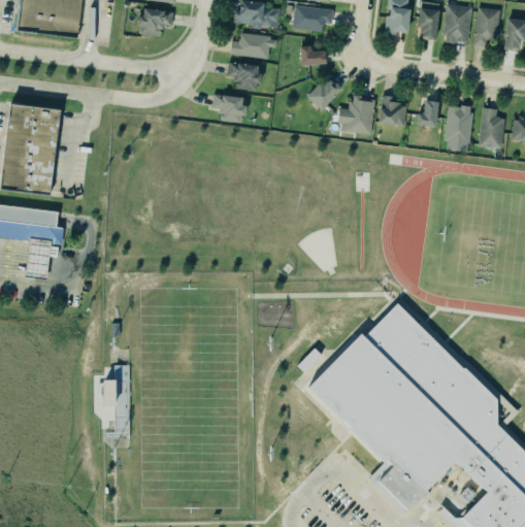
[(83,0),(78,38),(18,31),(21,0),(83,0)]
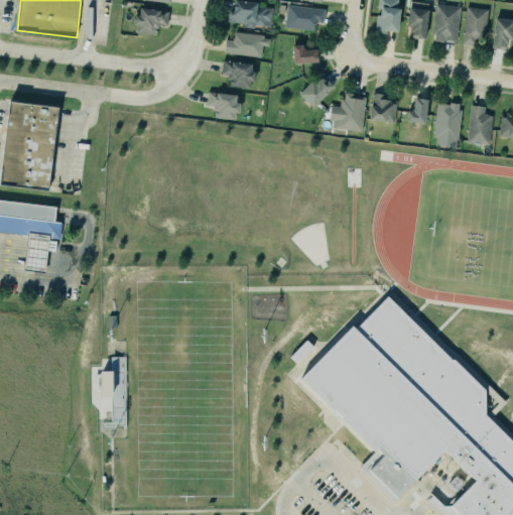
[(379,0),(398,0),(398,5),(401,6),(398,31),(387,30),(387,34),(376,32),(378,14),(381,15),(381,8),(379,8),(379,0)]
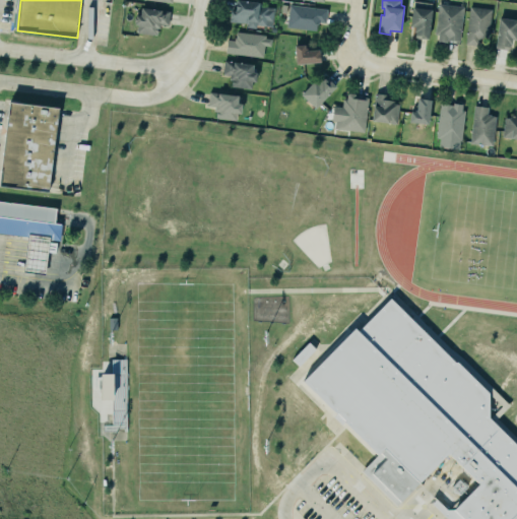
[(277,8),(264,7),(265,4),(239,1),(238,12),(233,11),(232,23),(275,28),(277,8)]
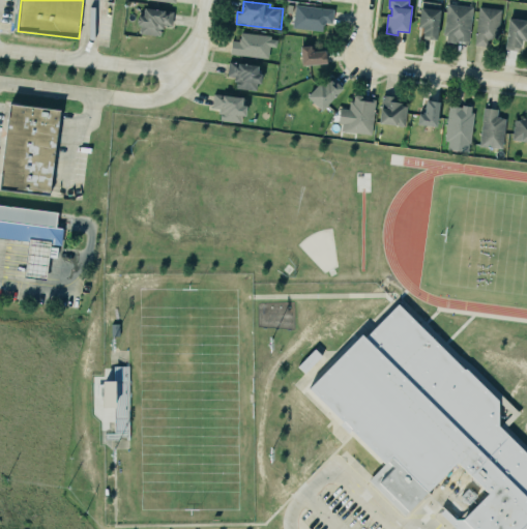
[(448,4),(473,7),(469,42),(458,40),(457,43),(447,42),(448,35),(444,35),(448,4)]
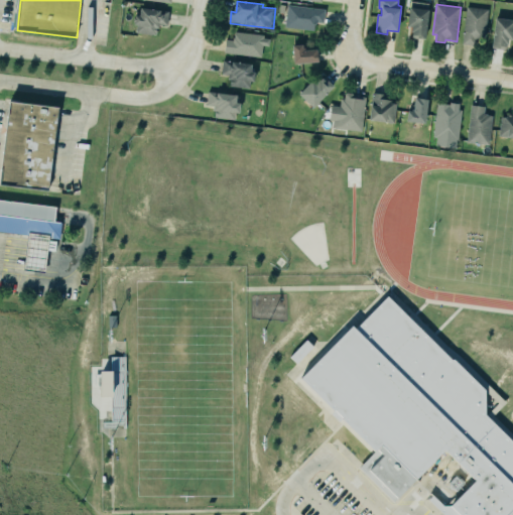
[(327,24),(328,8),(289,6),(288,29),(317,30),(317,23),(327,24)]
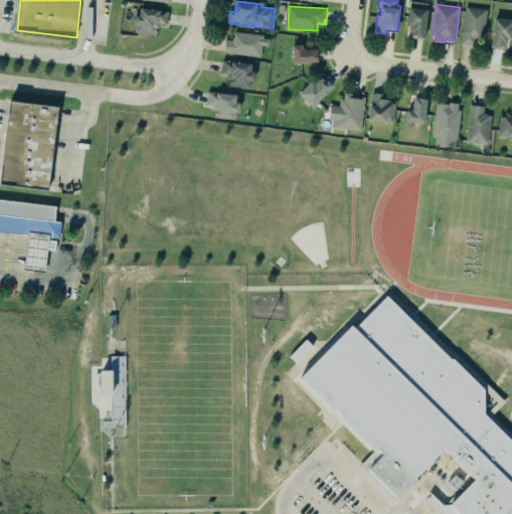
[(141,7),(161,9),(161,13),(163,14),(164,11),(169,11),(168,25),(160,24),(159,27),(157,27),(156,34),(136,32),(137,25),(133,24),(134,14),(140,15),(141,7)]
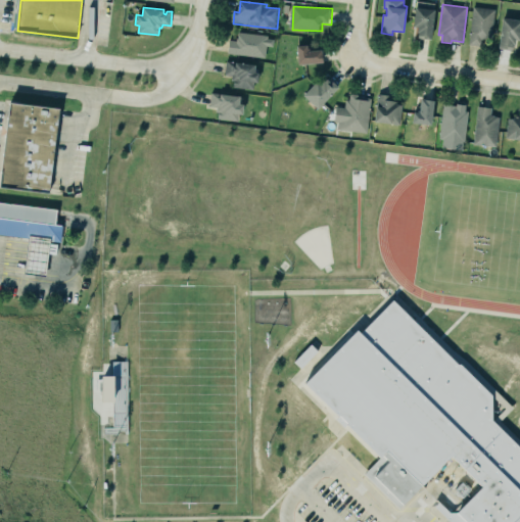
[(416,7),(435,9),(432,40),(418,39),(418,33),(417,32),(418,27),(414,27),(416,7)]
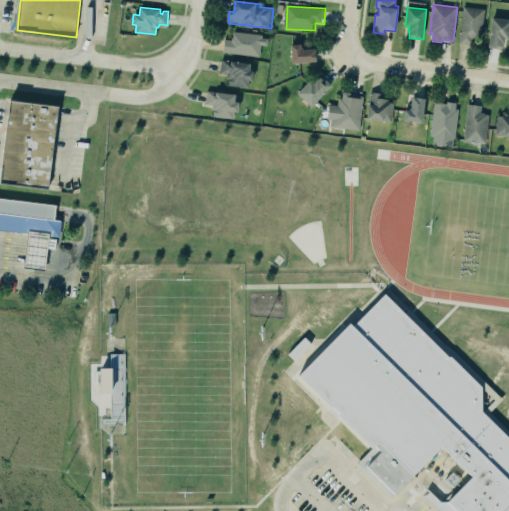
[(486,9),(463,9),(463,46),(476,46),(476,39),(486,39),(486,9)]
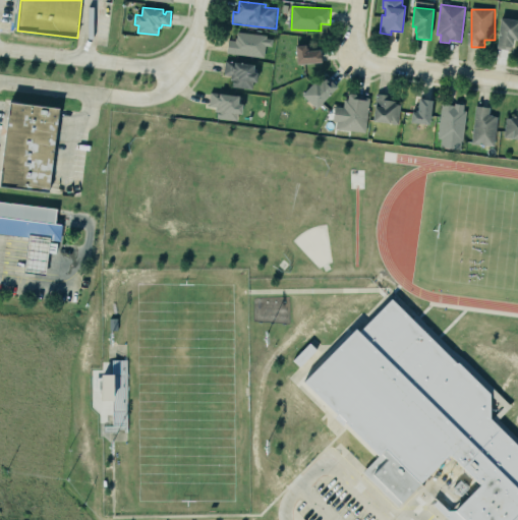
[(500,50),(514,50),(515,41),(517,41),(517,20),(502,19),(500,50)]
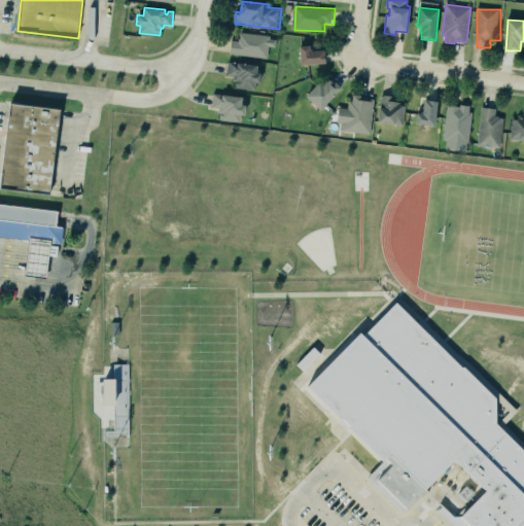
[(231,38),(238,39),(239,31),(272,35),(272,38),(278,38),(277,47),(270,46),(269,59),(230,54),(231,38)]
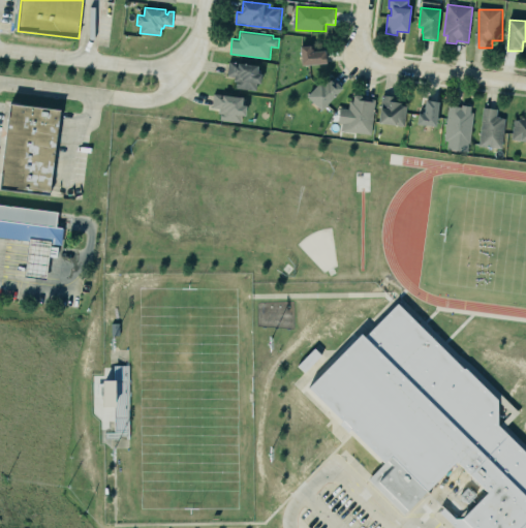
[(315,52),(315,47),(303,48),(304,66),(328,65),(328,52),(315,52)]
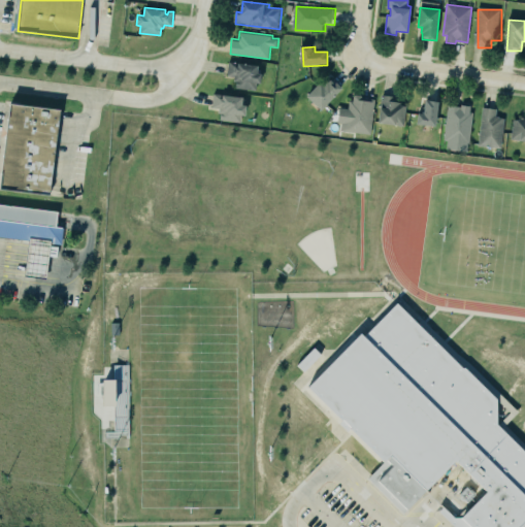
[(229,61),(259,65),(258,73),(262,73),(261,84),(258,84),(257,91),(236,88),(236,81),(235,80),(235,76),(227,75),(229,61)]
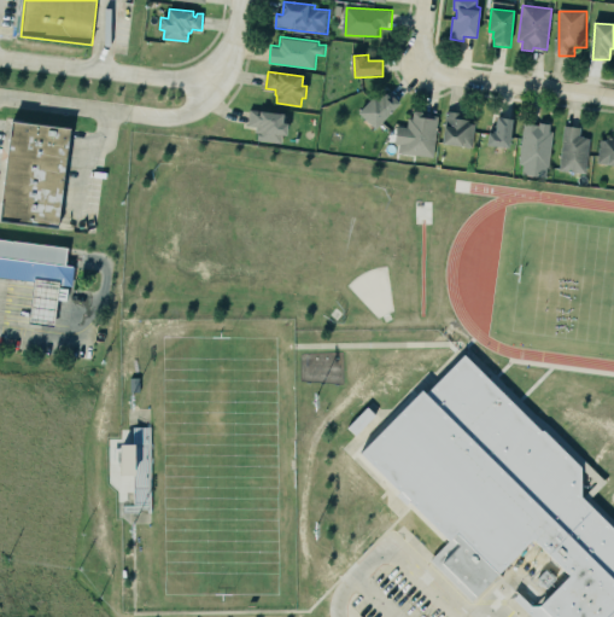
[(375,95),(360,112),(376,128),(401,103),(393,97),(392,98),(387,93),(385,95),(384,94),(379,99),(375,95)]
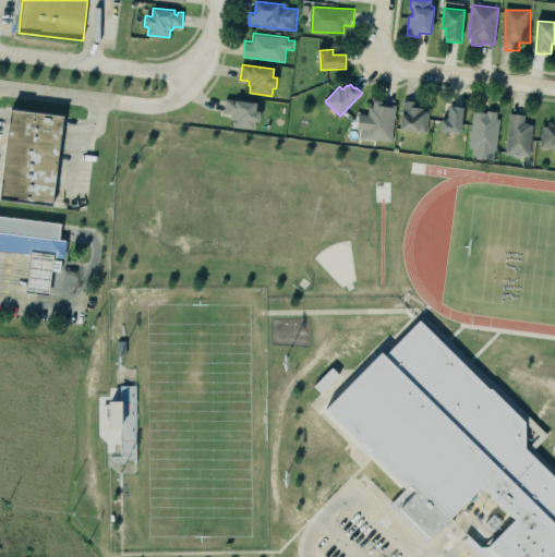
[(226,98),(257,103),(256,110),(262,111),(261,122),(256,122),(255,130),(232,128),(233,121),(232,120),(232,116),(224,114),(226,98)]
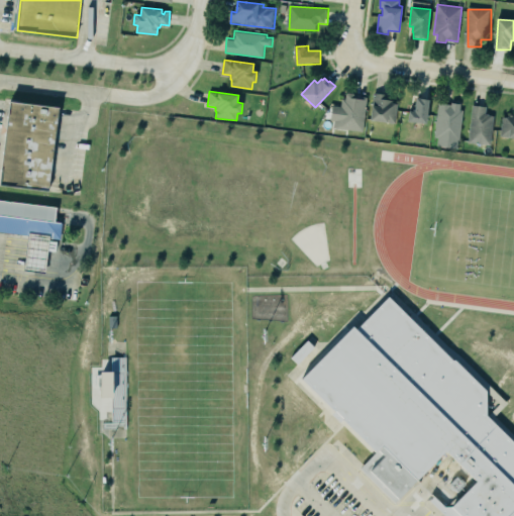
[(368,97),(363,131),(334,127),(335,120),(330,120),(332,105),(340,107),(341,98),(345,99),(346,93),(354,94),(354,96),(368,97)]
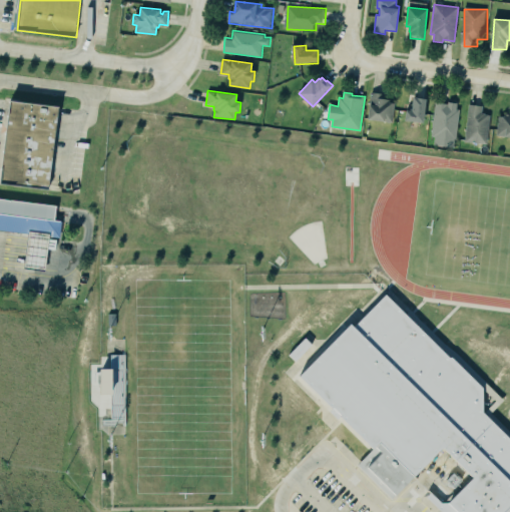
[(397,102),(386,101),(387,95),(372,93),(369,120),(394,123),(397,102)]
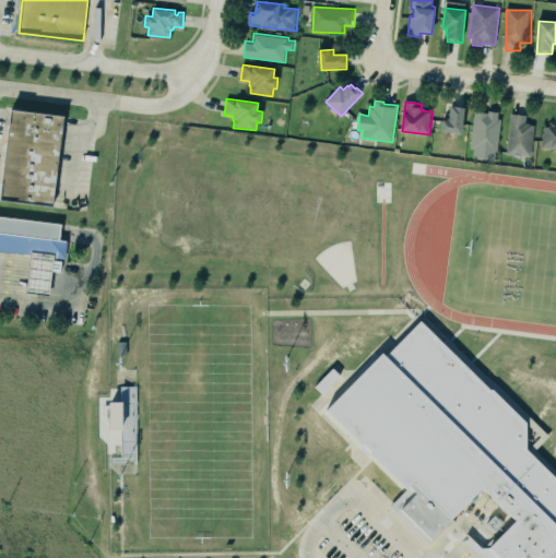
[(466,109),(452,106),(450,121),(445,120),(442,132),(463,134),(466,109)]
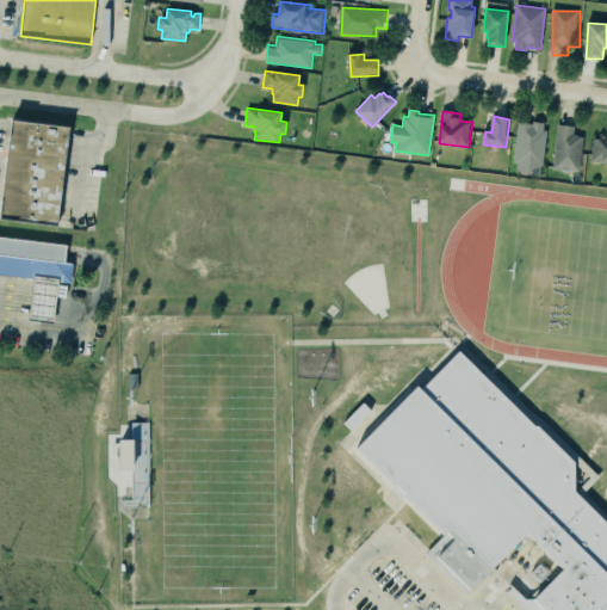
[(0,210),(12,119),(72,128),(59,227),(0,220),(0,210)]
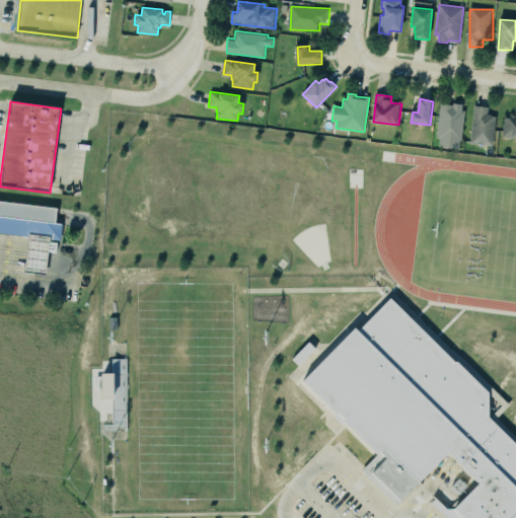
[(441,103),(438,139),(463,141),(466,105),(441,103)]
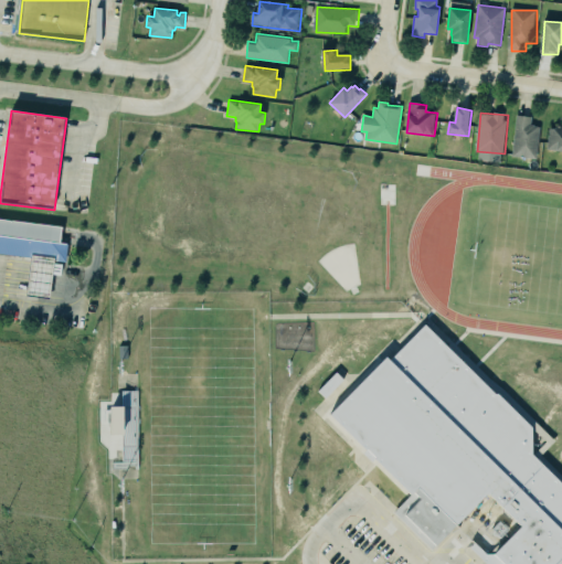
[(517,115),(512,156),(537,159),(540,127),(534,126),(534,125),(531,124),(532,117),(517,115)]
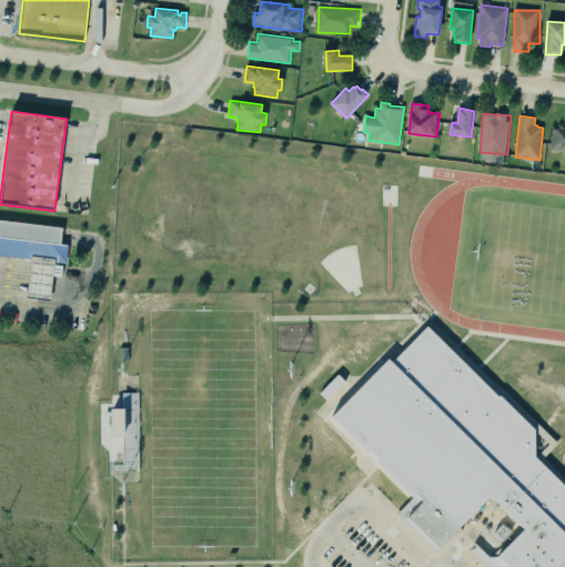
[(552,128),(558,128),(558,124),(564,124),(564,152),(550,151),(552,128)]
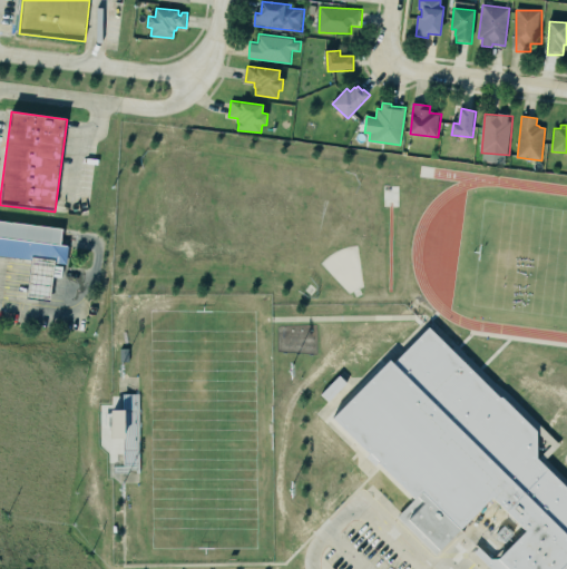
[(0,256),(33,261),(29,297),(52,301),(56,267),(68,268),(71,246),(62,246),(65,228),(0,222),(0,256)]
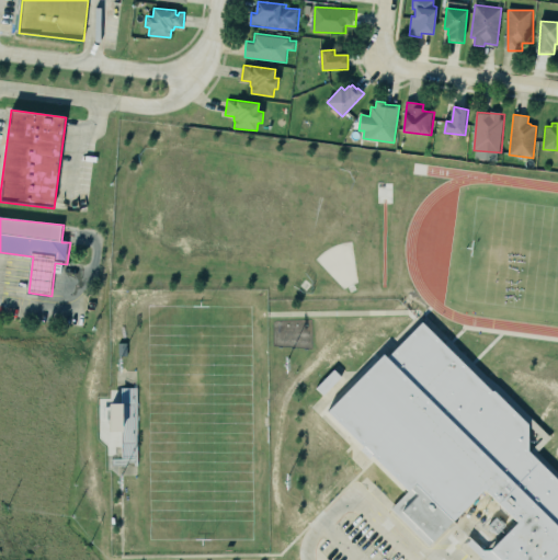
[(484,559),(330,409),(418,319),(528,426),(528,450),(557,480),(557,559),(484,559)]
